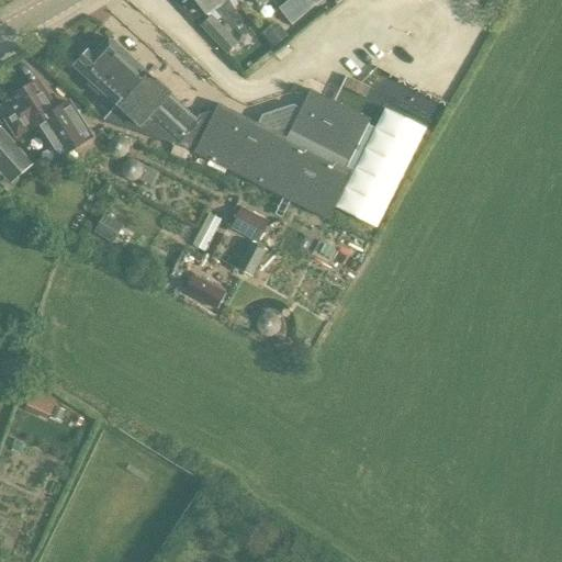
[(193,0),(205,15),(224,0),(193,0)]
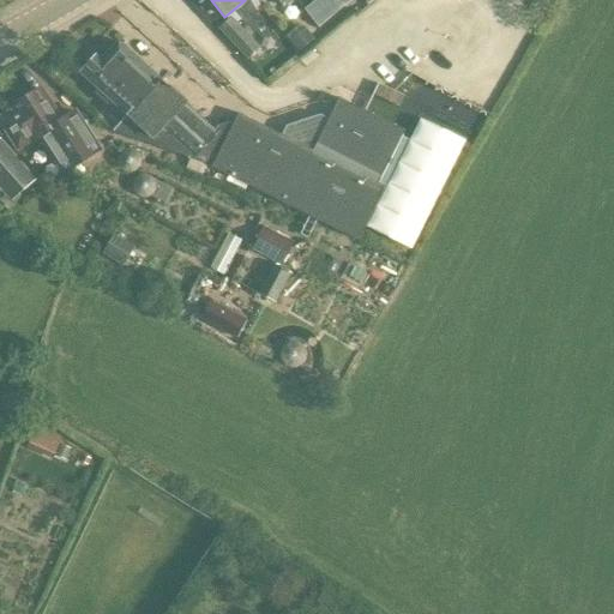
[(230,18),(224,23),(217,29),(246,61),(259,48),(230,18)]
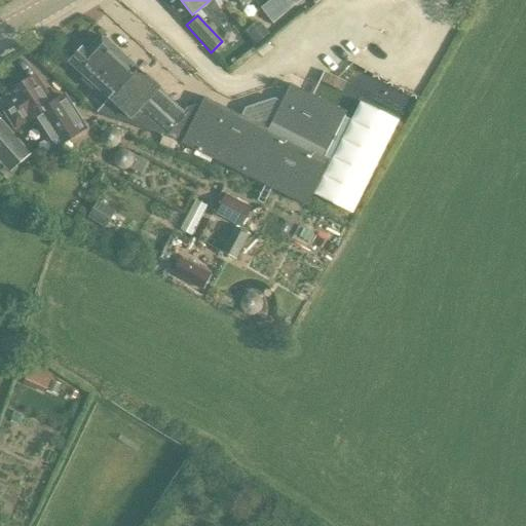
[(81,49),(69,63),(83,77),(81,80),(91,89),(95,86),(109,100),(97,113),(164,137),(165,136),(306,207),(330,160),(324,158),(346,113),(290,85),(282,103),(273,99),(259,104),(245,109),(240,116),(203,98),(198,108),(195,107),(186,109),(183,112),(158,89),(158,88),(137,70),(101,37),(86,53),(81,49)]
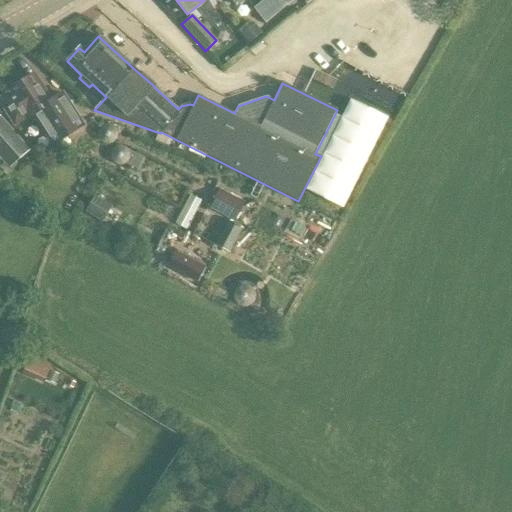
[(313,79),(336,88),(339,78),(316,69),(313,79)]
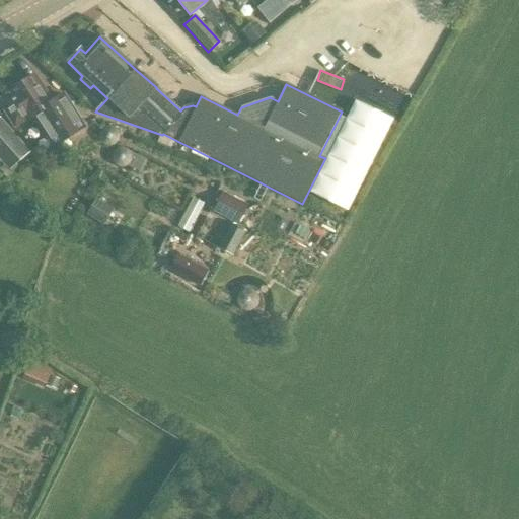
[(33,76),(8,92),(10,94),(0,100),(0,104),(14,126),(26,119),(27,121),(33,116),(48,137),(54,147),(70,137),(83,128),(63,97),(53,104),(52,102),(51,103),(50,101),(33,76)]
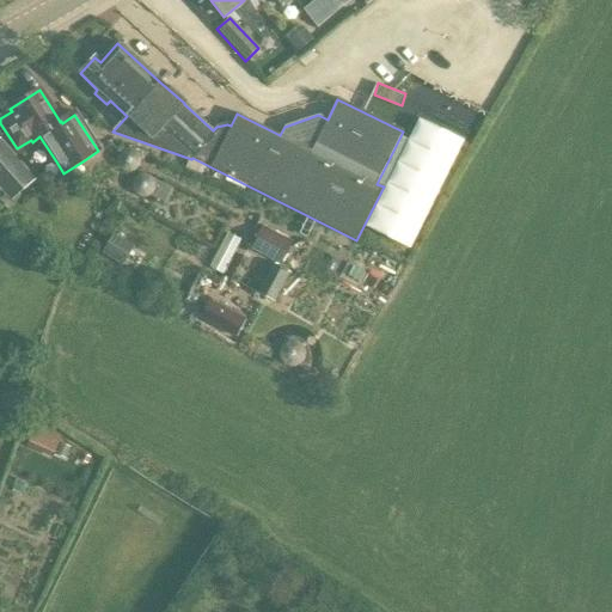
[(393,118),(398,108),(373,95),(367,106),(393,118)]
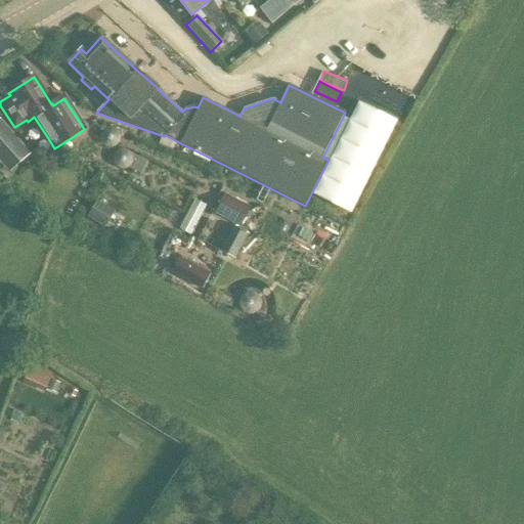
[(0,162),(8,172),(29,154),(0,121),(0,162)]
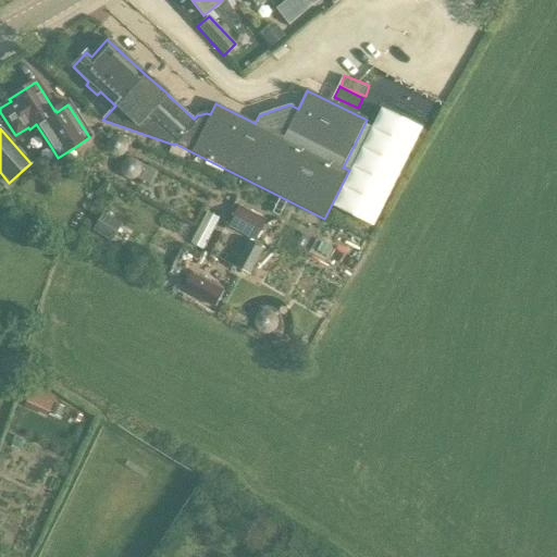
[(254,242),(264,221),(238,207),(229,227),(254,242)]
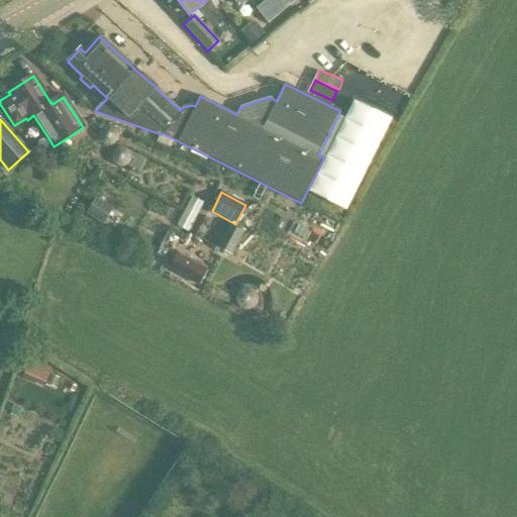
[(190,230),(205,201),(193,196),(179,225),(190,230)]
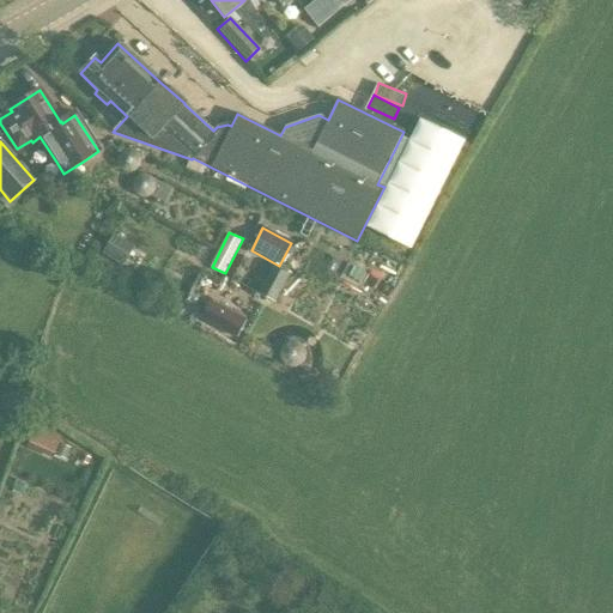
[(114,244),(109,255),(128,265),(134,254),(114,244)]
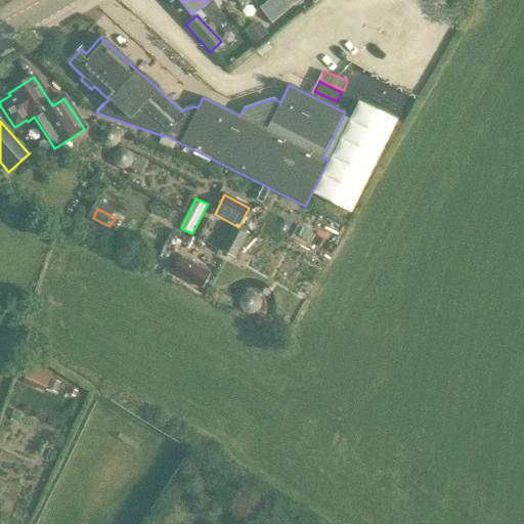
[(234,259),(246,236),(231,229),(220,251),(234,259)]
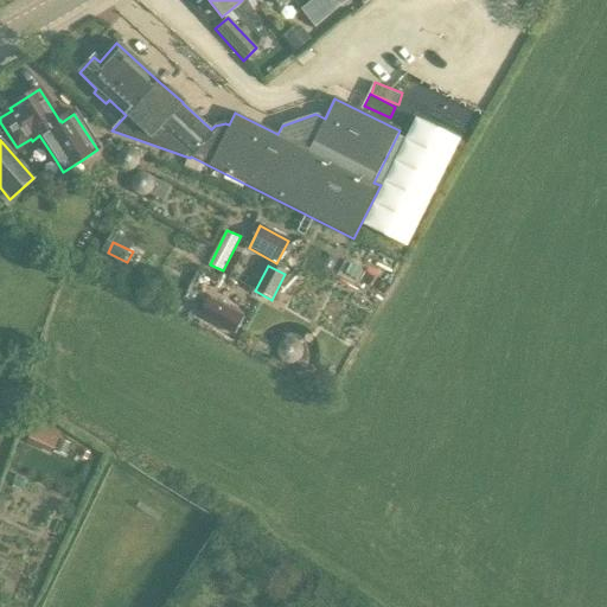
[(208,300),(199,317),(232,333),(241,317),(208,300)]
